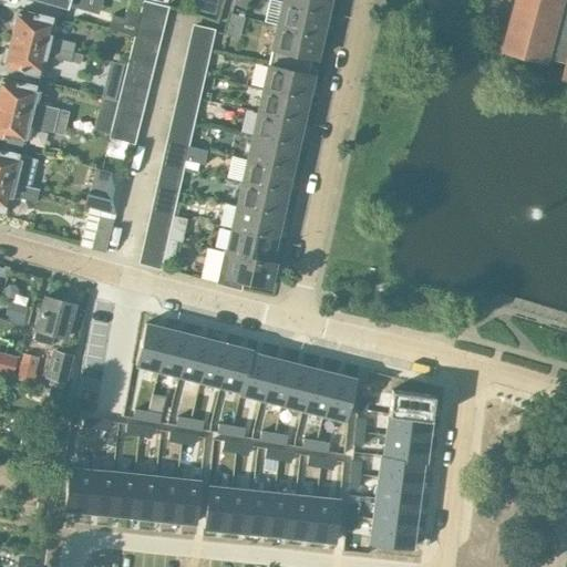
[(326,12),(328,0),(282,0),(282,2),(326,12)]
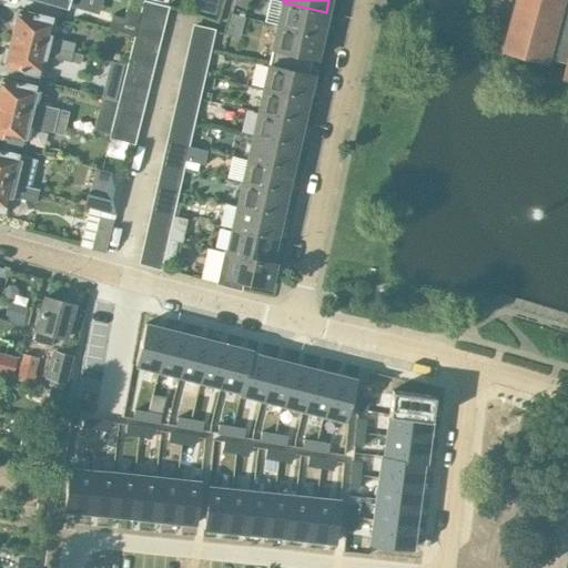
[(558,58),(567,17),(567,0),(518,0),(505,49),(550,61),(551,57),(558,58)]
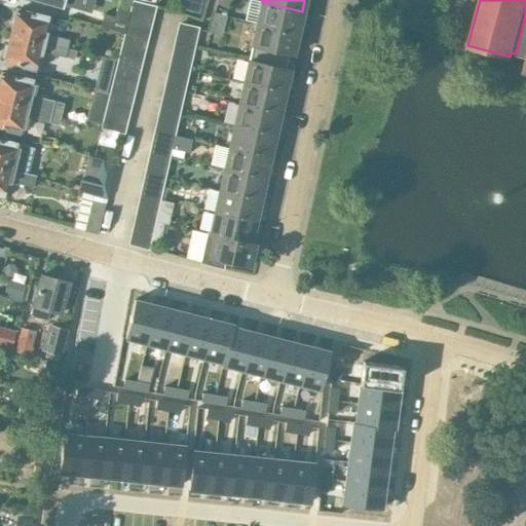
[(153,21),(156,8),(133,1),(129,10),(128,14),(153,21)]
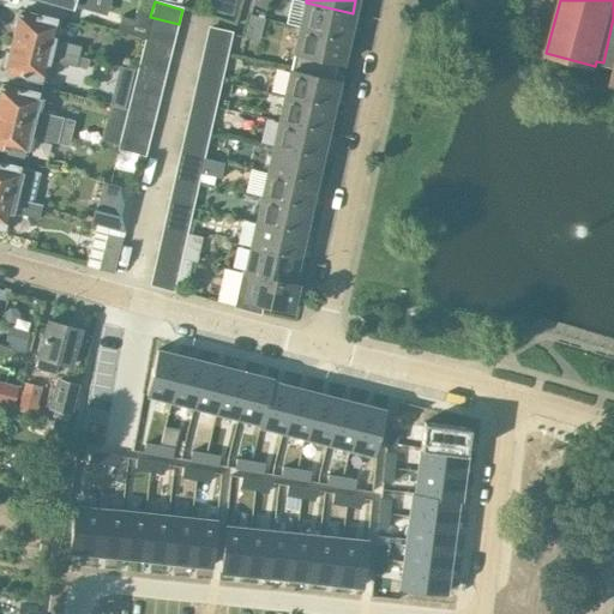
[(348,38),(353,13),(306,2),(301,28),(348,38)]
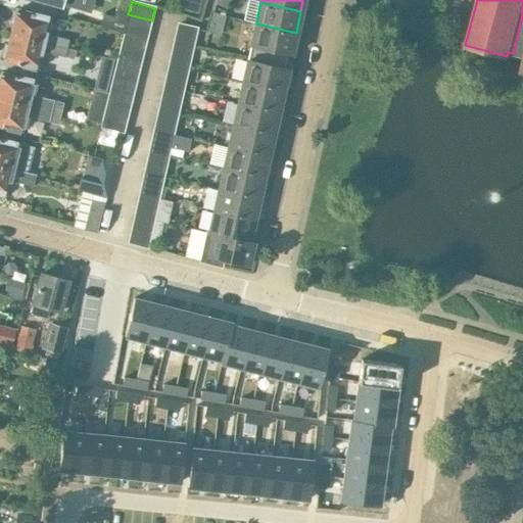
[(103,13),(100,27),(123,33),(125,27),(128,14),(129,10),(115,7),(113,16),(103,13)]
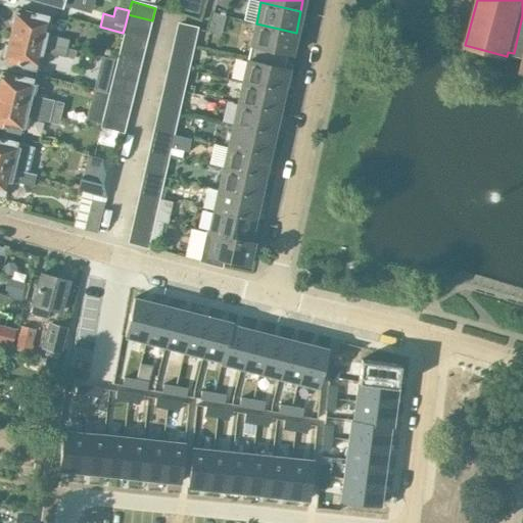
[(46,35),(50,19),(32,14),(32,15),(17,11),(16,14),(13,13),(11,24),(13,25),(11,35),(44,43),(65,49),(68,40),(46,35)]
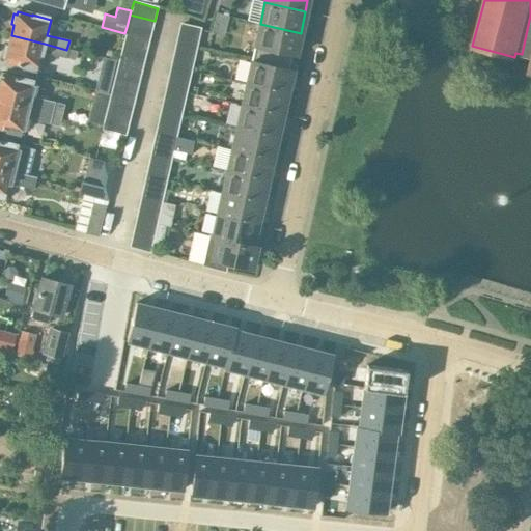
[(151,33),(155,21),(130,15),(127,27),(151,33)]
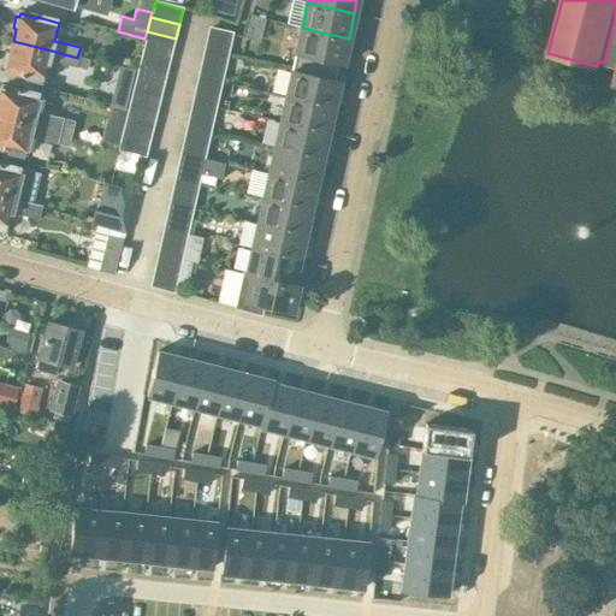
[(615,18),(605,63),(615,65),(615,75),(614,82),(615,82),(615,18)]
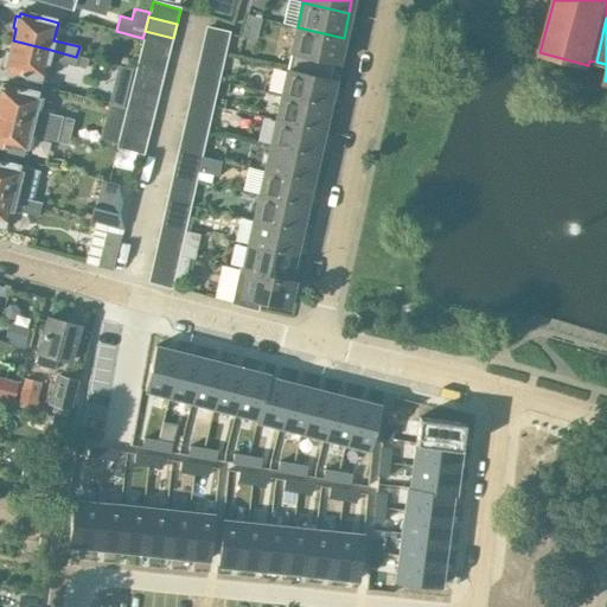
[(338,63),(344,38),(298,27),(289,62),(331,70),(333,62),(338,63)]
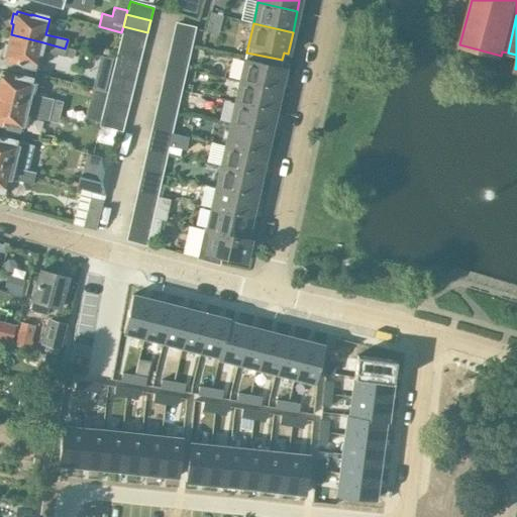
[(190,46),(194,28),(177,24),(172,42),(190,46)]
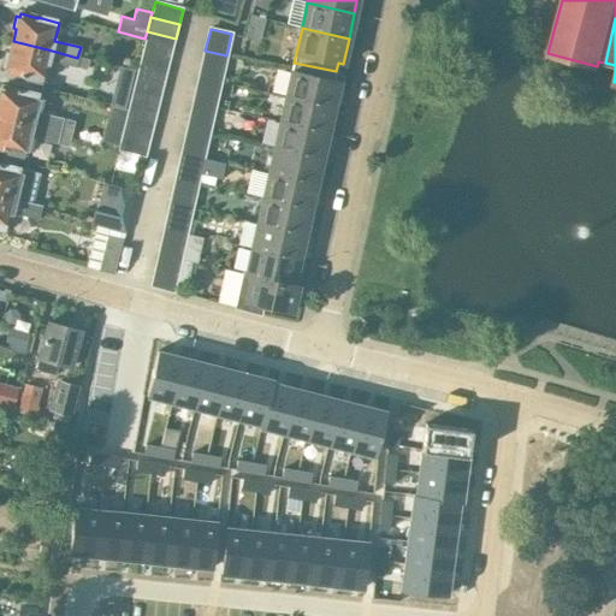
[(171,54),(176,39),(147,31),(144,39),(143,46),(171,54)]
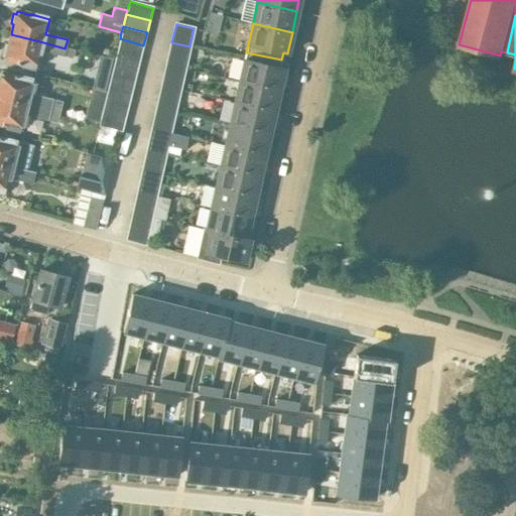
[(62,56),(65,48),(43,42),(11,34),(8,46),(5,46),(2,56),(5,56),(4,59),(18,62),(18,63),(37,69),(41,50),(62,56)]
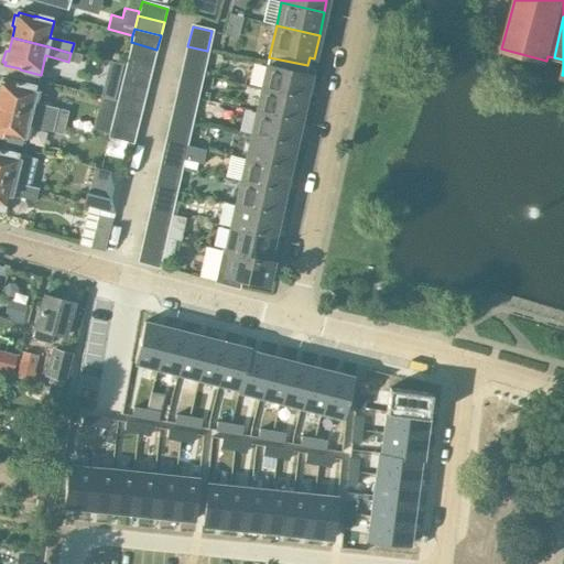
[(153,63),(156,50),(131,42),(128,56),(153,63)]
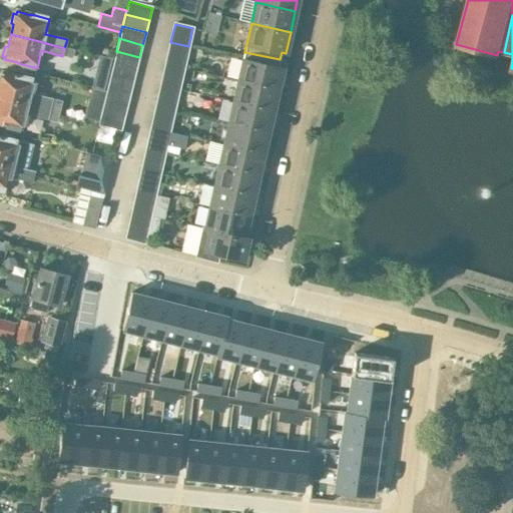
[(183,67),(188,46),(170,42),(166,63),(183,67)]
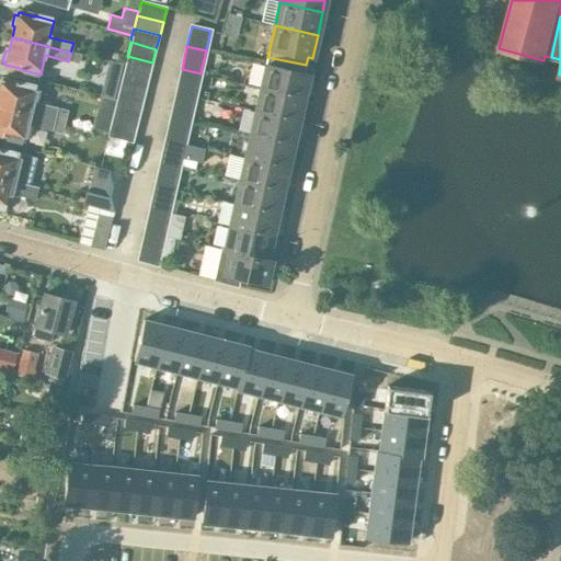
[(149,76),(152,63),(127,56),(123,69),(149,76)]
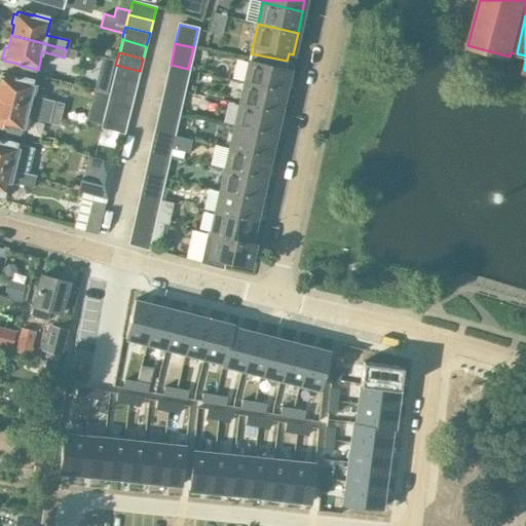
[(285,90),(290,69),(286,68),(287,61),(251,53),(245,82),(285,90)]
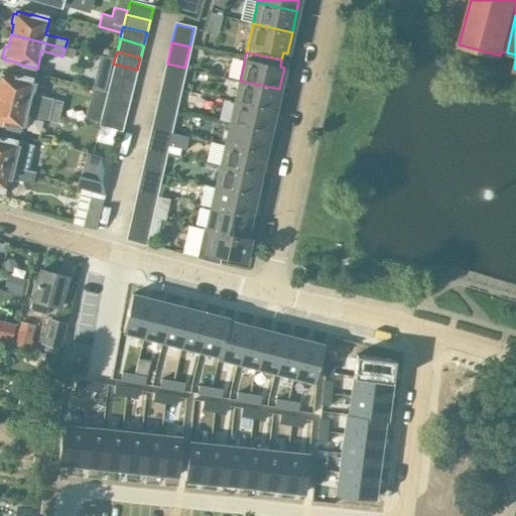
[(134,83),(137,70),(113,63),(110,76),(134,83)]
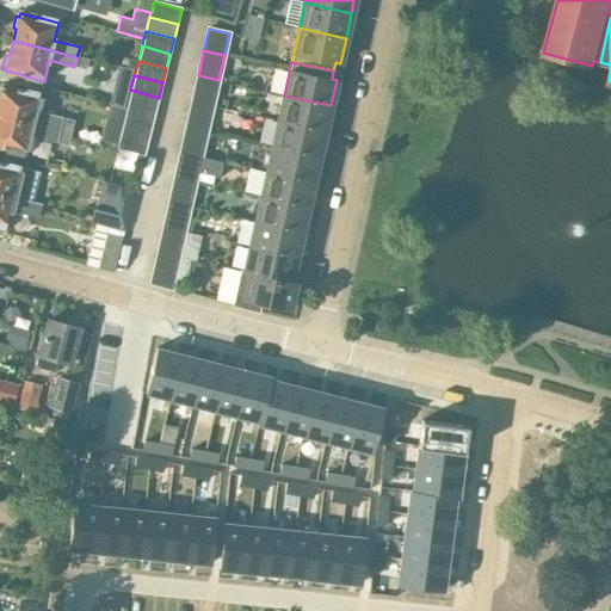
[(213,105),(218,80),(198,75),(192,102),(213,105)]
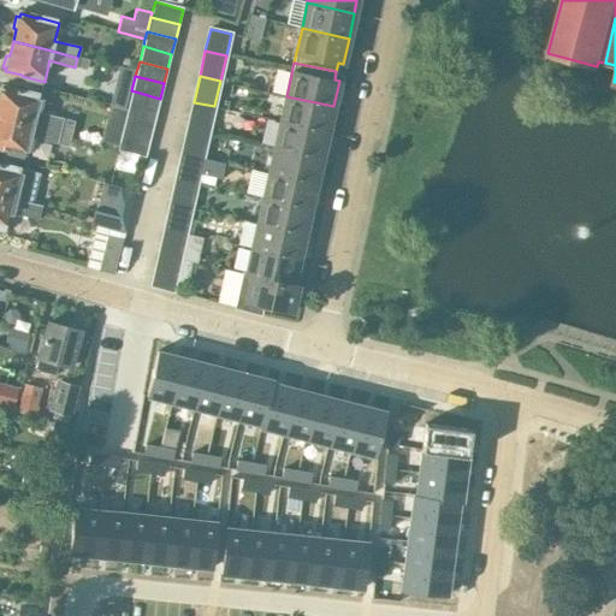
[(37,112),(41,96),(17,90),(17,92),(1,88),(0,93),(0,118),(34,126),(60,134),(69,136),(73,122),(37,112)]
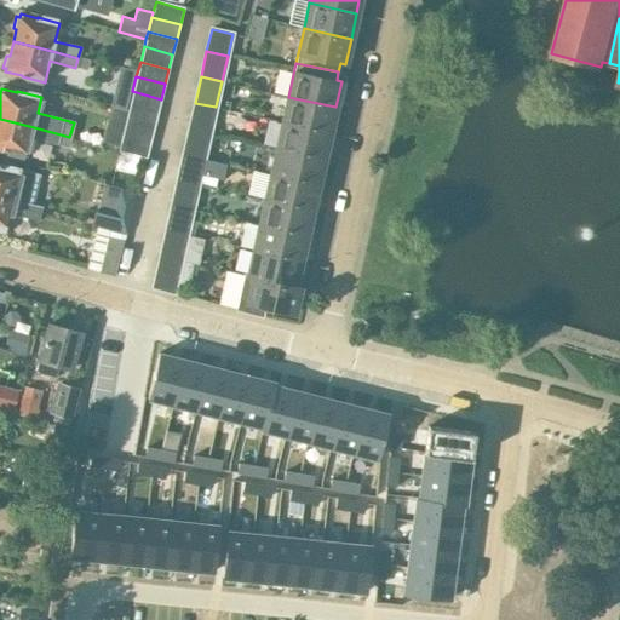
[(158,114),(161,99),(132,91),(128,107),(158,114)]
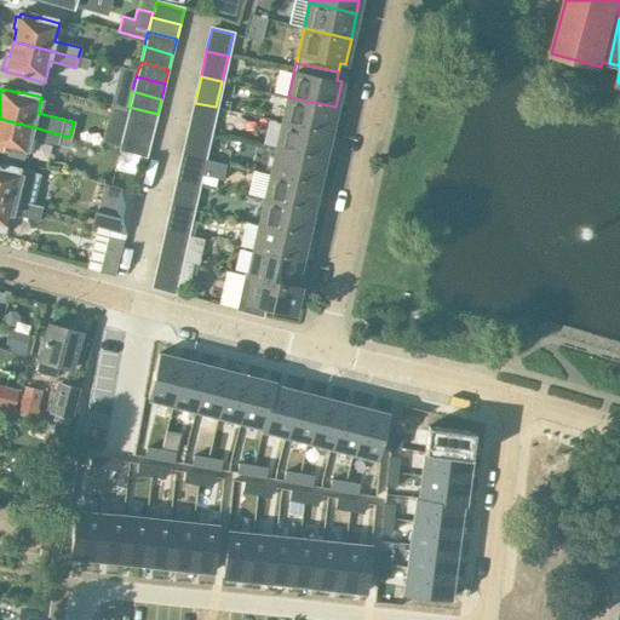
[(329,132),(336,107),(288,97),(282,122),(329,132)]
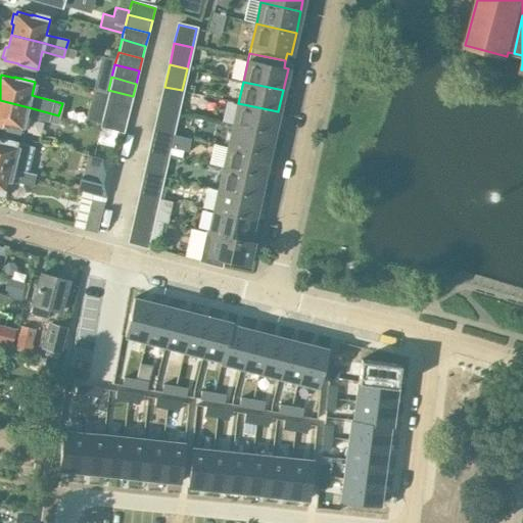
[(177,111),(182,90),(164,87),(159,108),(177,111)]
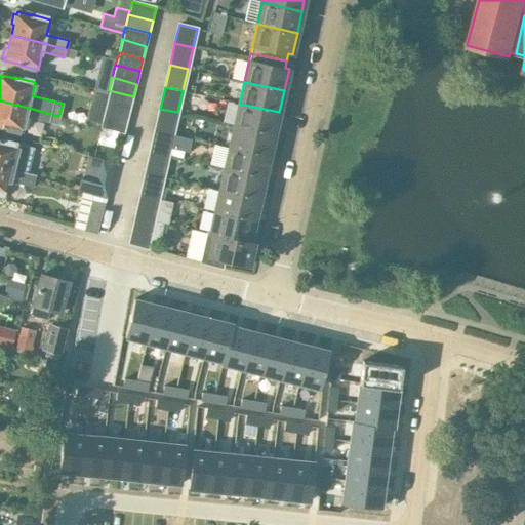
[(101,125),(103,116),(106,103),(108,93),(94,90),(86,122),(101,125)]
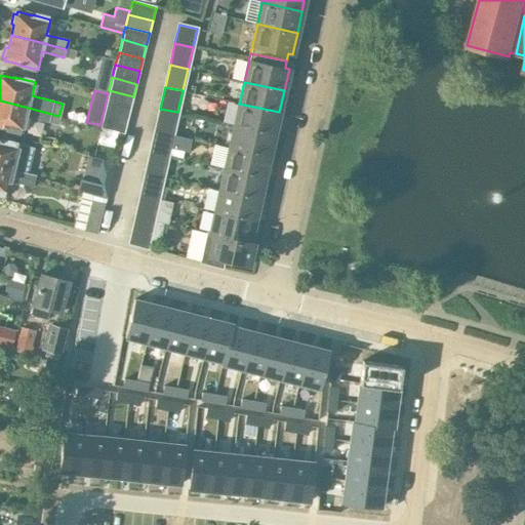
[(129,109),(133,96),(109,90),(108,93),(106,103),(129,109)]
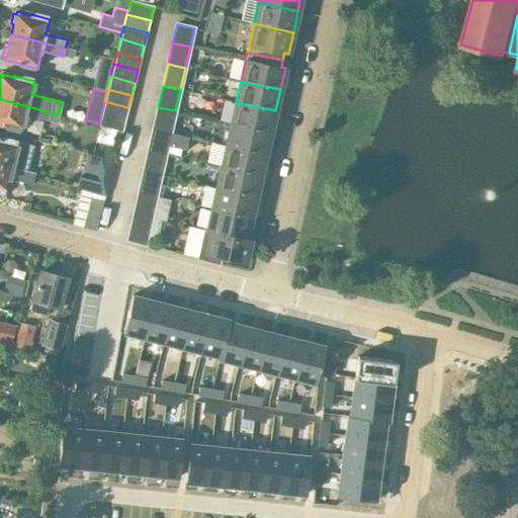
[(46,134),(51,112),(28,106),(0,99),(0,125),(3,126),(3,127),(21,132),(22,127),(46,134)]
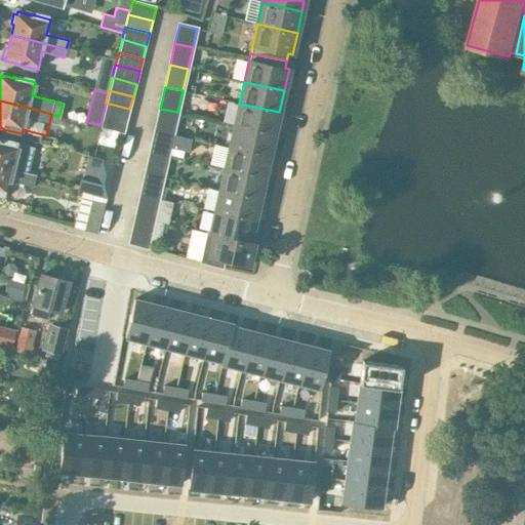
[(126,122),(129,109),(106,103),(103,116),(126,122)]
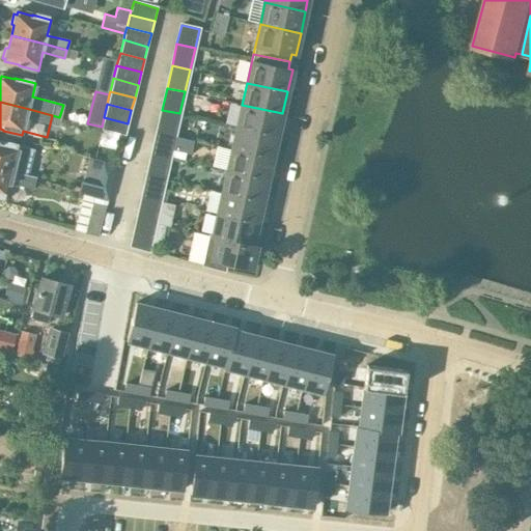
[(278,135),(282,113),(242,105),(238,127),(278,135)]
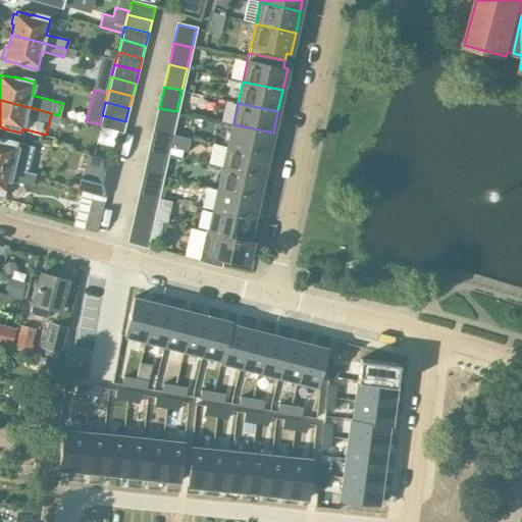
[(174,121),(176,111),(159,108),(157,117),(174,121)]
